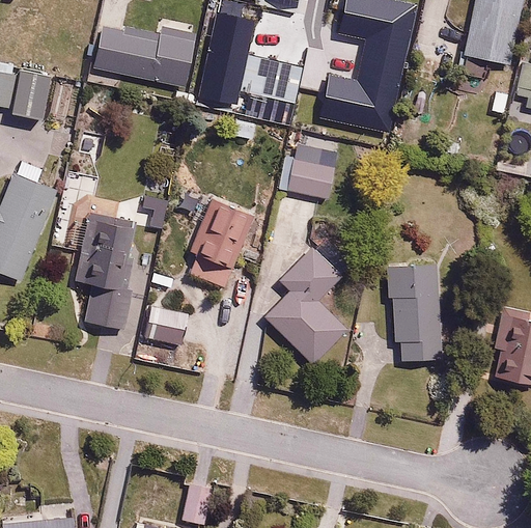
[(522,0),(476,0),(465,56),(509,64),(522,0)]
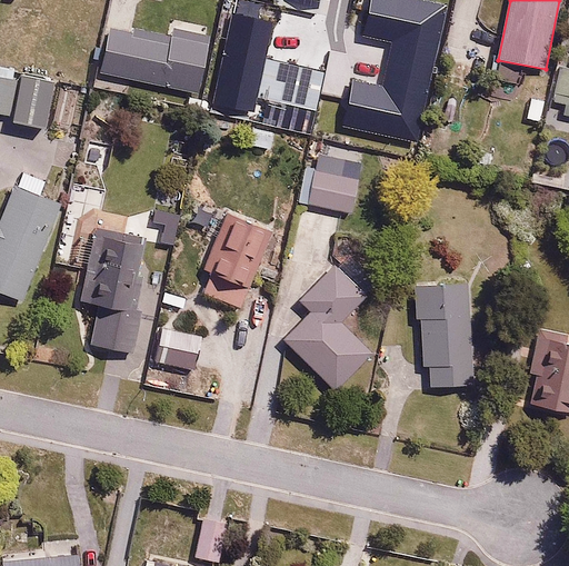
[(366,27),(341,21),(332,60),(356,66),(366,27)]
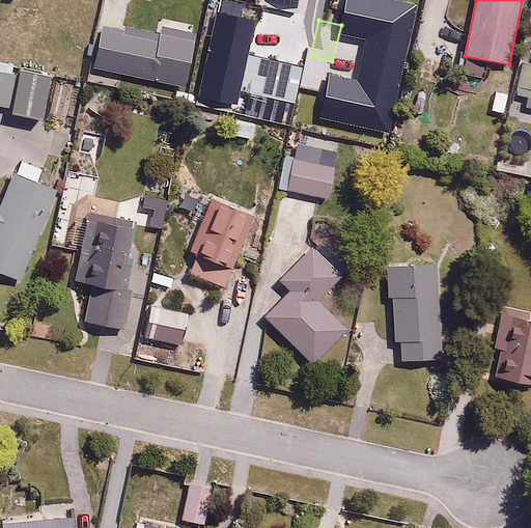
[(158,34),(108,22),(96,70),(183,90),(196,32),(160,24),(158,34)]
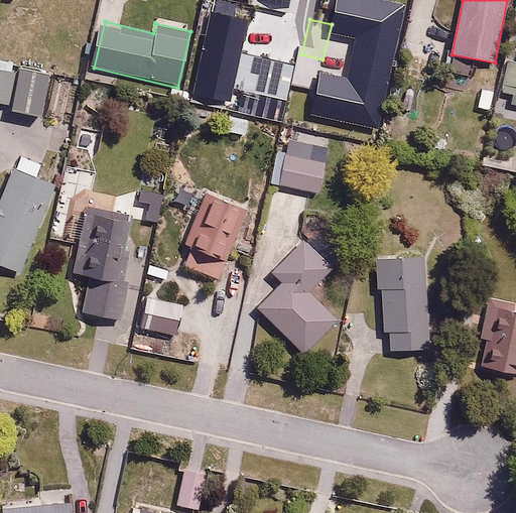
[(240,50),(231,88),(238,90),(236,100),(259,105),(261,95),(287,101),(296,62),(240,50)]
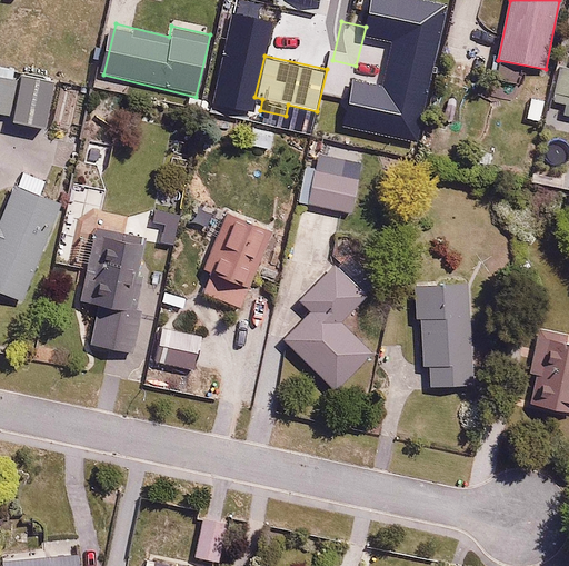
[(568,69),(557,67),(550,99),(566,102),(563,116),(568,116),(568,69)]
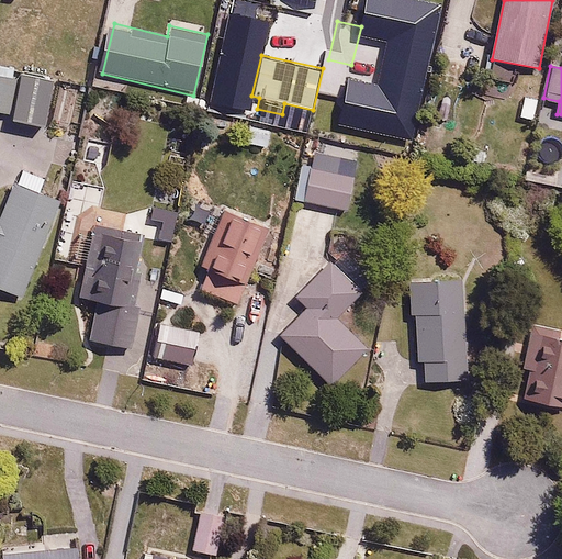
[(0,70),(0,108),(9,110),(17,75),(0,70)]
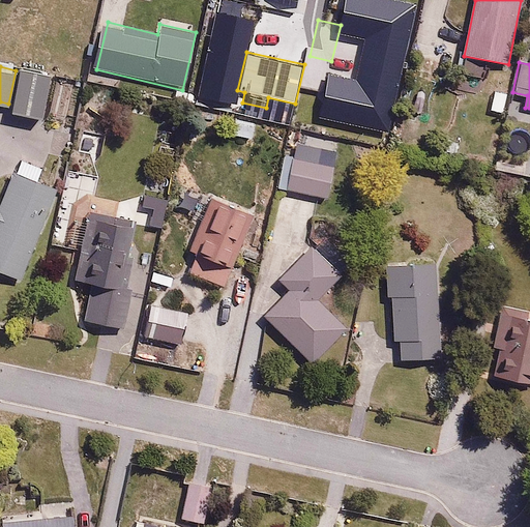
[(49,76),(21,69),(11,113),(39,119),(49,76)]
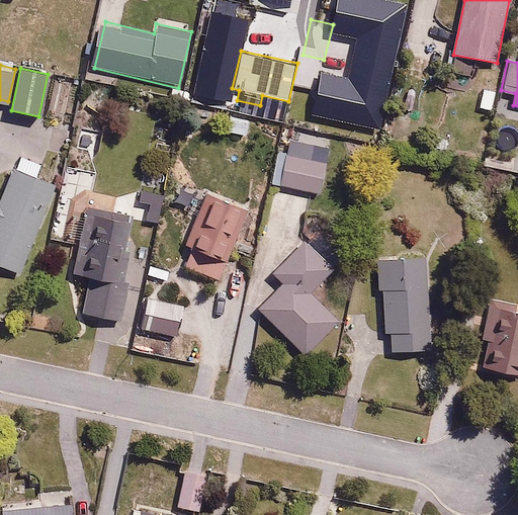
[(496,92),(479,89),(476,107),(494,109),(496,92)]
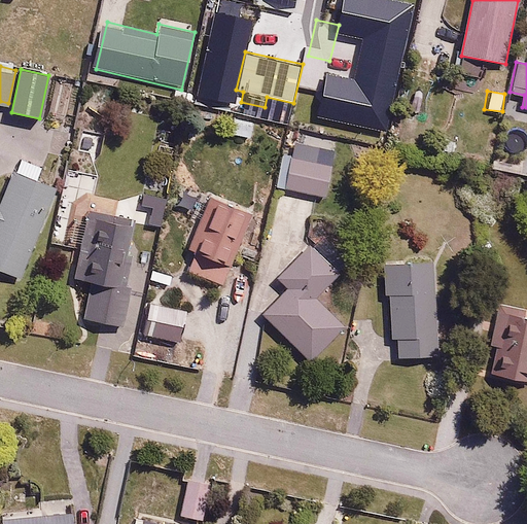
[(281,150),(272,184),(327,200),(337,165),(281,150)]
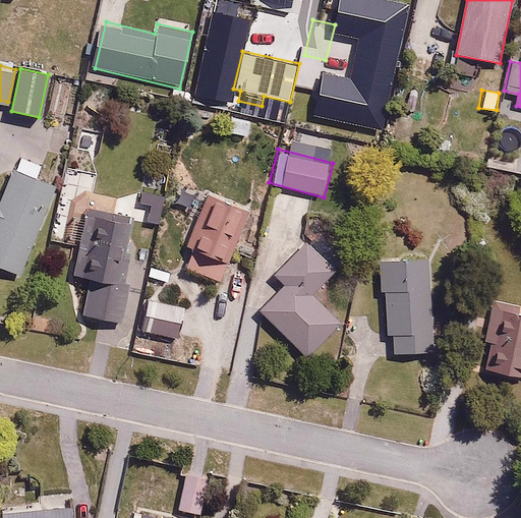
[(56,188),(16,172),(0,209),(0,267),(19,275),(56,188)]
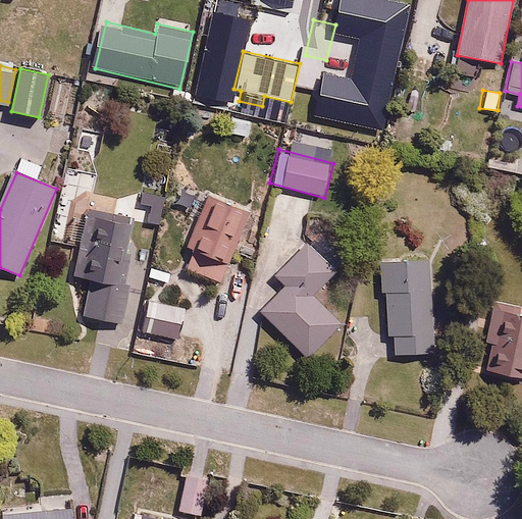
[(250,212),(208,196),(188,248),(229,264),(250,212)]
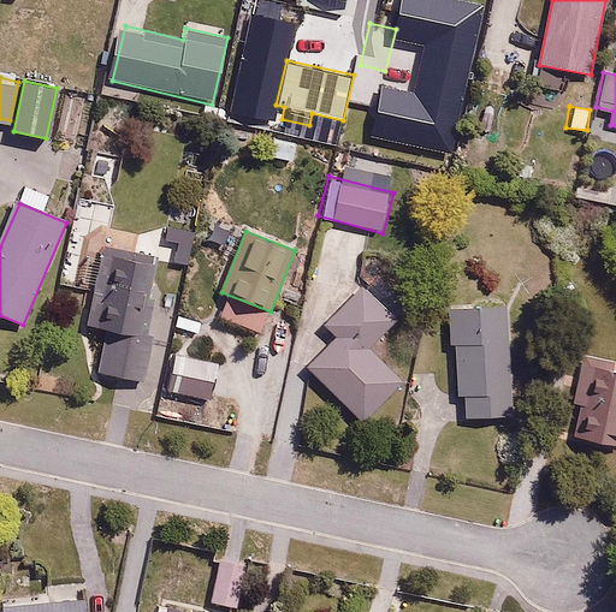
[(146,344),(160,260),(104,250),(89,331),(108,334),(101,375),(146,384),(152,345),(146,344)]
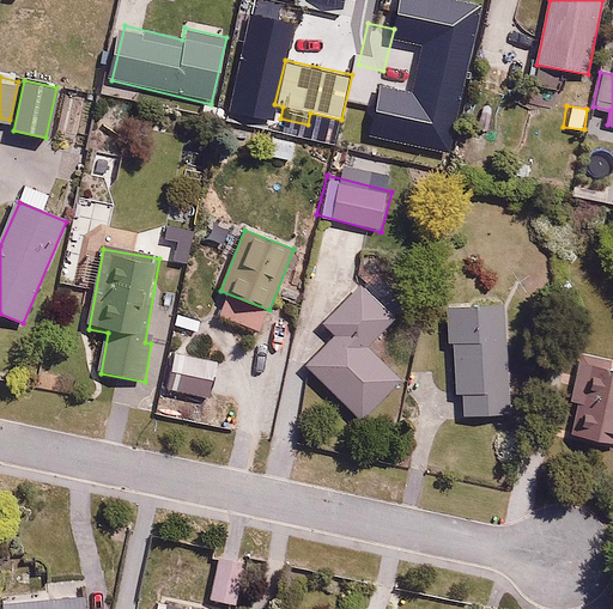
[(366,342),(390,322),(360,287),(319,323),(333,340),(304,364),(353,419),(399,379),(366,342)]
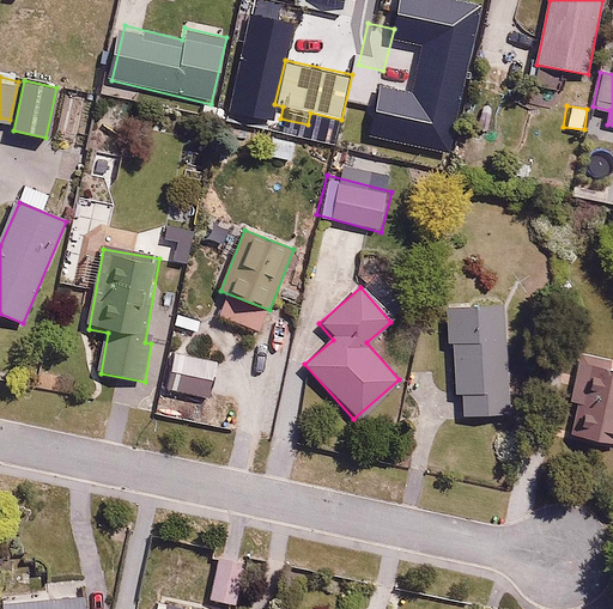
[(502,414),(499,303),(451,304),(454,415),(502,414)]
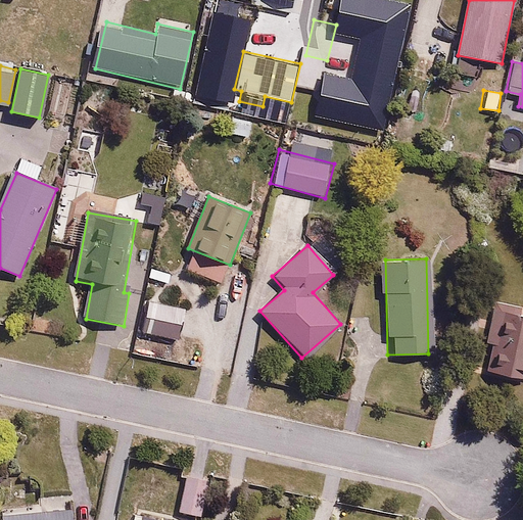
[(187,313),(152,301),(142,332),(178,342),(187,313)]
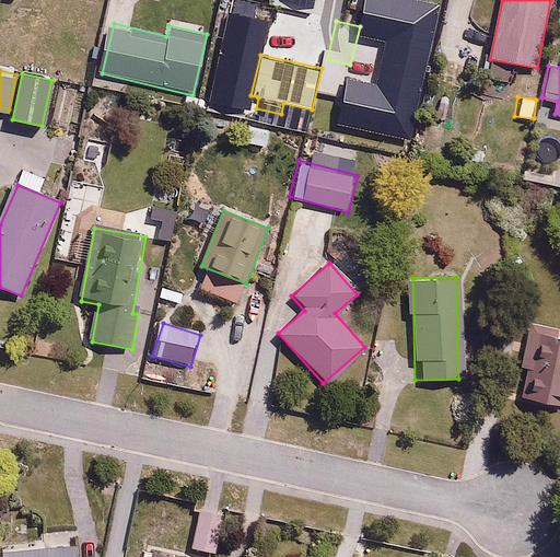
[(556,406),(557,396),(559,395),(559,332),(534,329),(526,403),(556,406)]
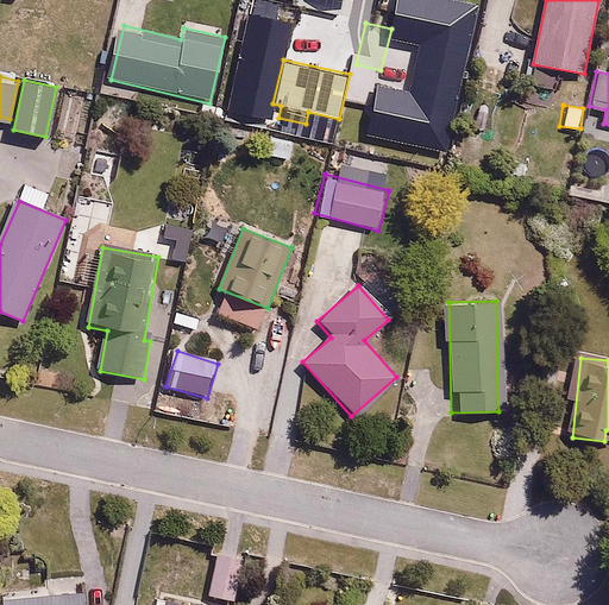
[(240,556),(217,553),(208,597),(233,602),(240,556)]
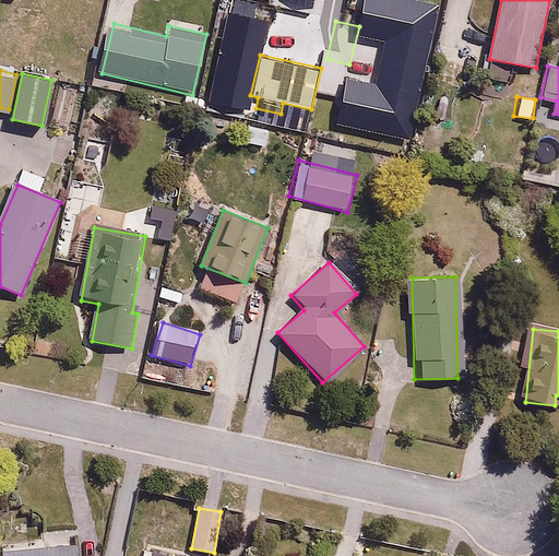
[(78,555),(78,541),(72,541),(72,533),(40,534),(40,542),(3,543),(3,555),(78,555)]
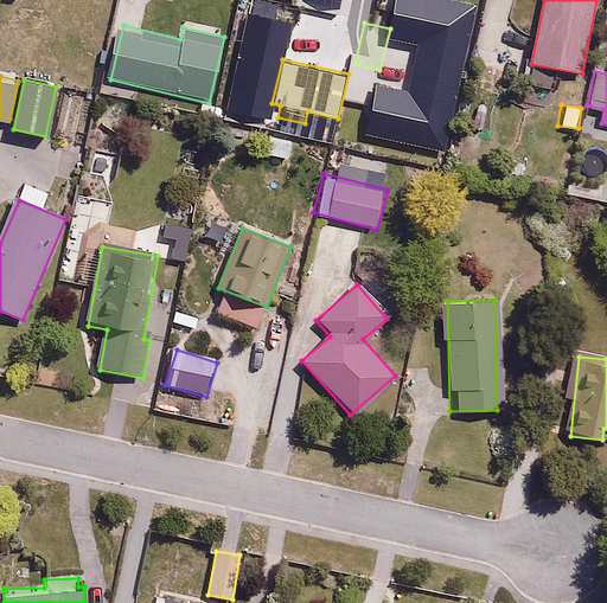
[(198,602),(153,592),(151,602),(198,602)]
